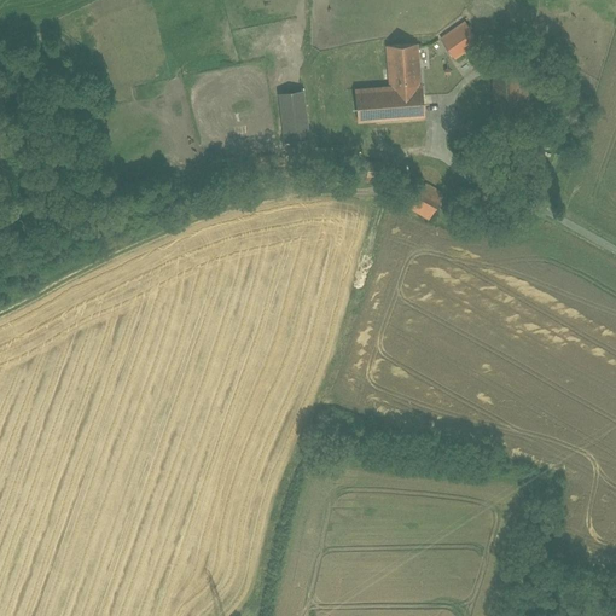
[(455,63),(470,53),(466,48),(478,39),(466,23),(440,42),(455,63)]
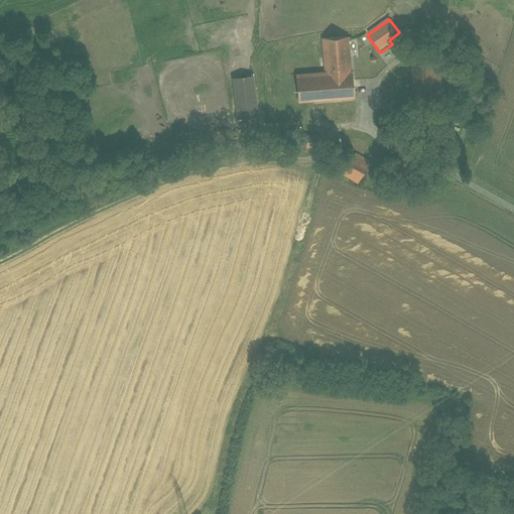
[(323,38),(325,73),(293,75),(294,87),(295,104),(354,100),(352,81),(353,81),(351,36),(323,38)]
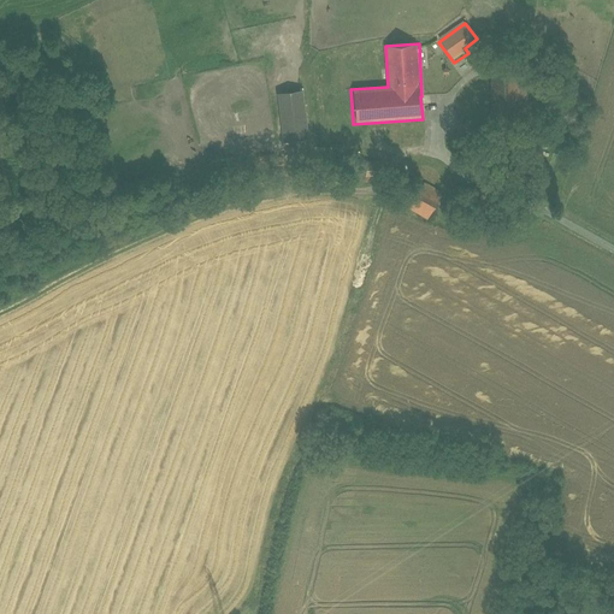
[(512,72),(491,72),(490,94),(512,94),(512,72)]
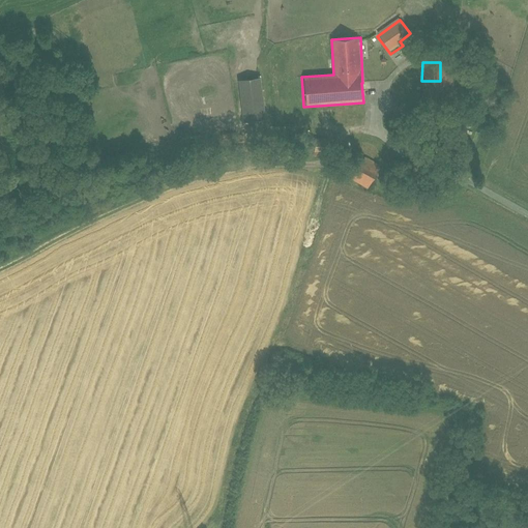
[(266,121),(261,78),(237,81),(242,123),(266,121)]
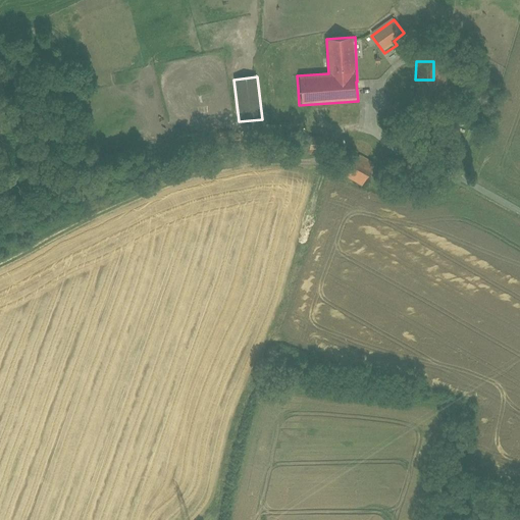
[(360,154),(347,176),(362,187),(375,164),(360,154)]
